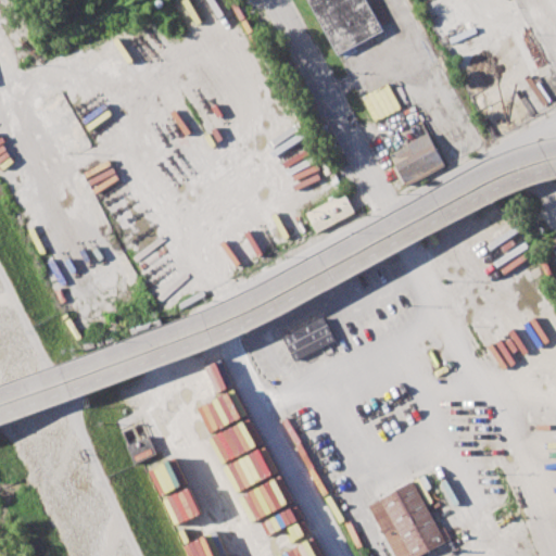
[(306,0),(370,0),(388,30),(339,58),(306,0)]
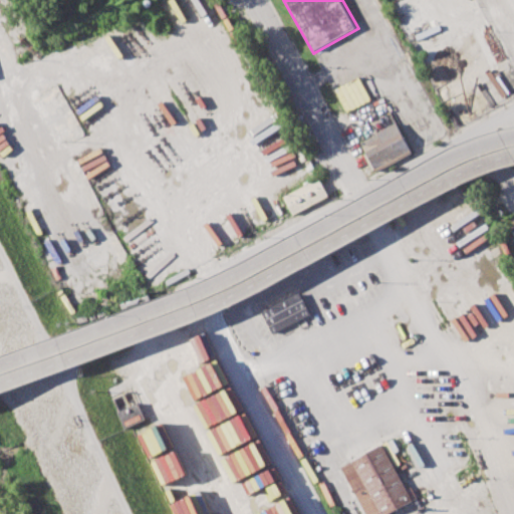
[(362,140),(396,122),(412,153),(377,170),(362,140)]
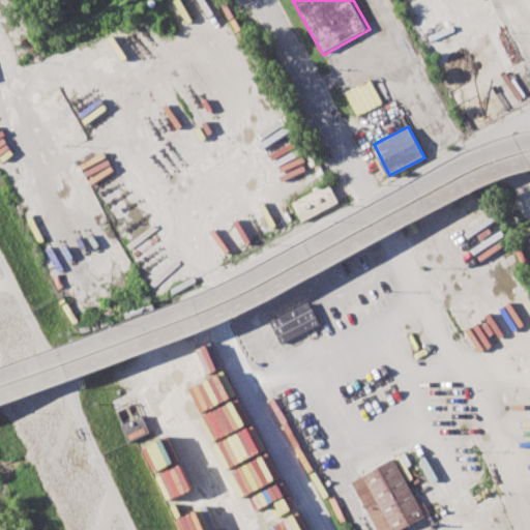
[(292,202),(328,182),(340,202),(303,222),(292,202)]
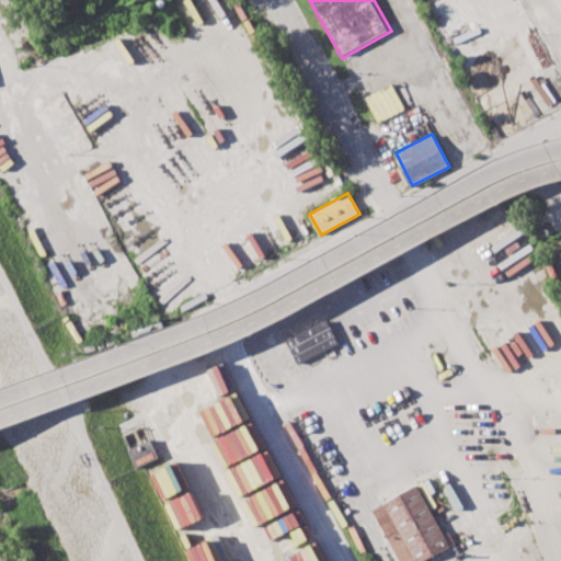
[(277,343),(328,319),(340,343),(299,363),(295,354),(285,358),(277,343)]
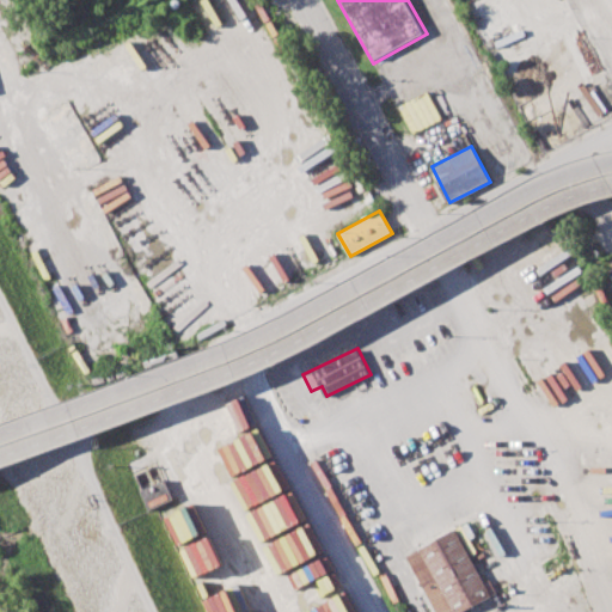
[(436,611),(405,554),(456,526),(493,595),(460,611),(436,611)]
